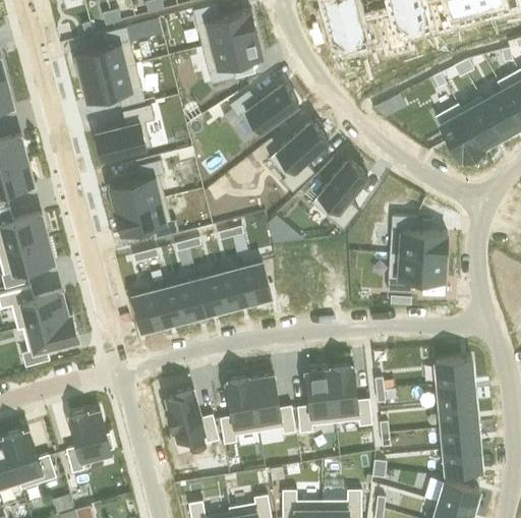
[(153,0),(151,0),(145,2),(148,13),(156,11),(153,0)]
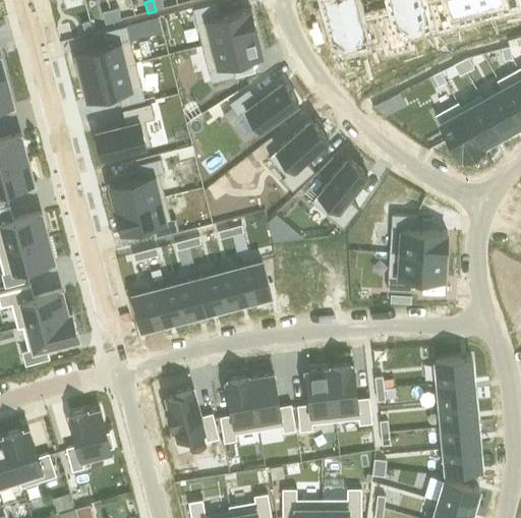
[(161,0),(153,0),(156,11),(164,9),(161,0)]
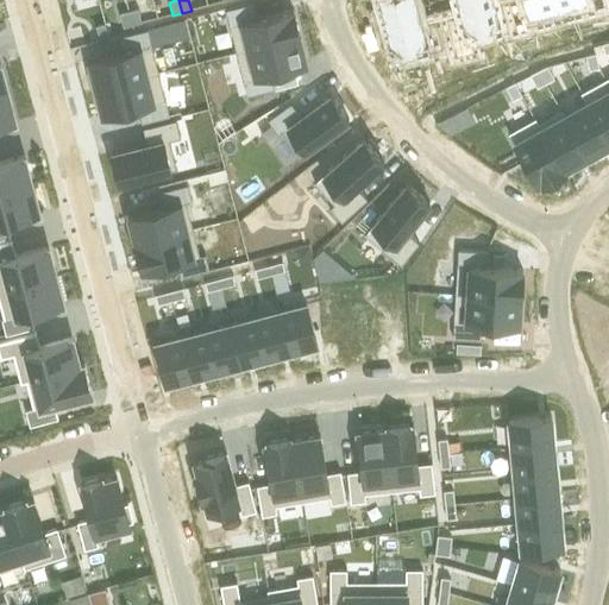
[(380,0),(384,18),(380,19),(384,38),(390,37),(396,63),(443,51),(435,23),(419,26),(412,0),(380,0)]
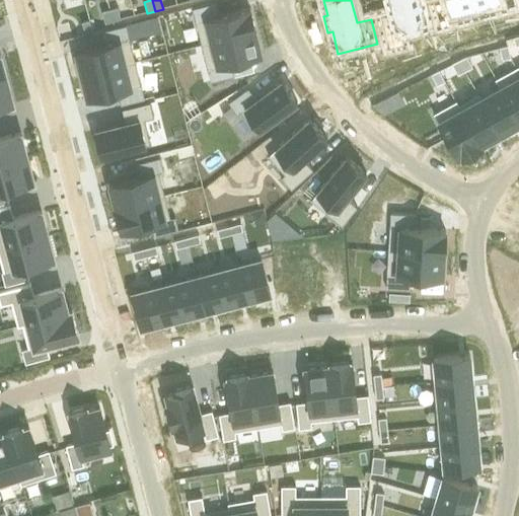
[(389,0),(393,13),(380,16),(389,50),(404,46),(401,37),(426,30),(418,0),(389,0)]
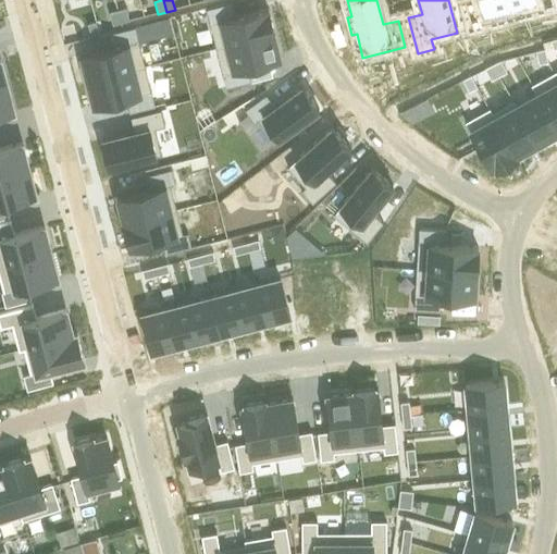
[(477,0),(466,3),(473,28),(512,19),(511,13),(510,13),(507,0),(477,0)]
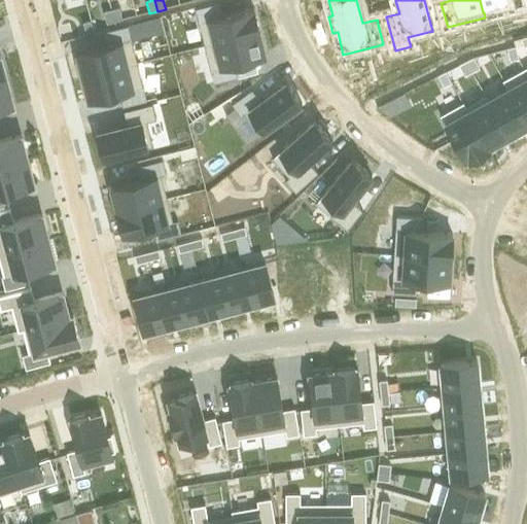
[(480,0),(483,12),(484,12),(506,6),(507,11),(522,7),(520,0),(480,0)]
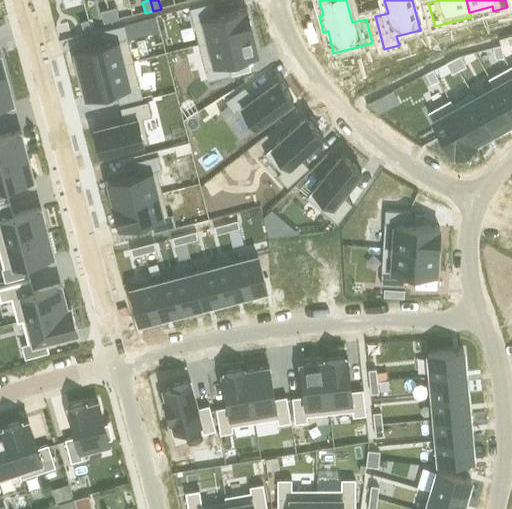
[(213,4),(189,10),(199,47),(252,34),(246,10),(216,17),(213,4)]
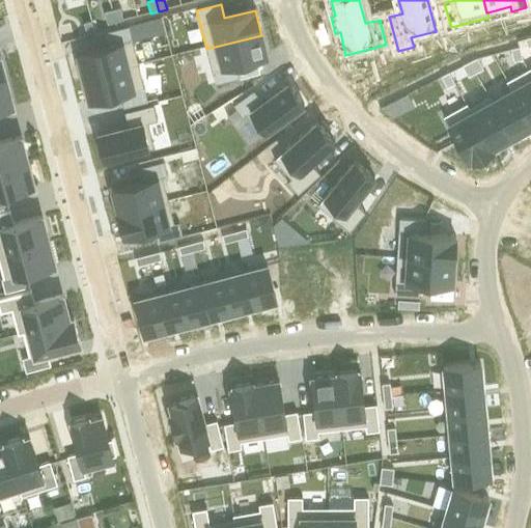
[(120,8),(112,11),(115,23),(123,21),(120,8)]
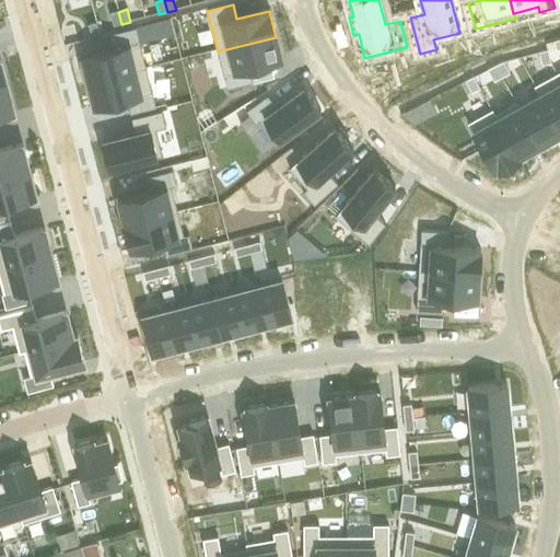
[(118,12),(109,14),(113,26),(121,24),(118,12)]
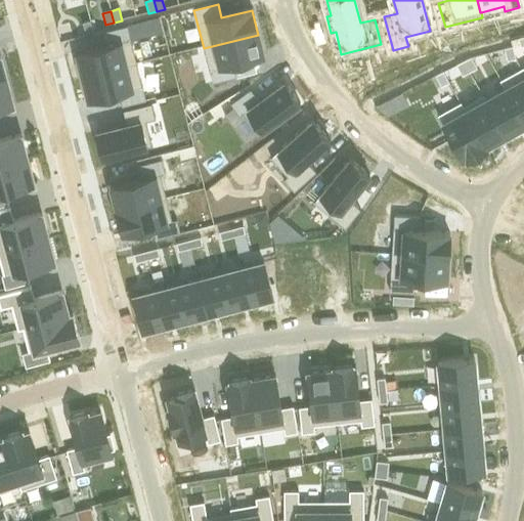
[(89,16),(81,18),(84,31),(92,29),(89,16)]
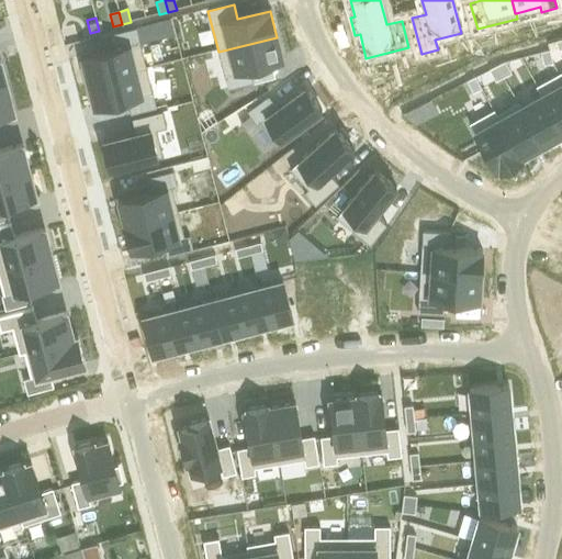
[(83,67),(79,68),(83,86),(146,69),(136,29),(111,35),(114,51),(81,58),(83,67)]
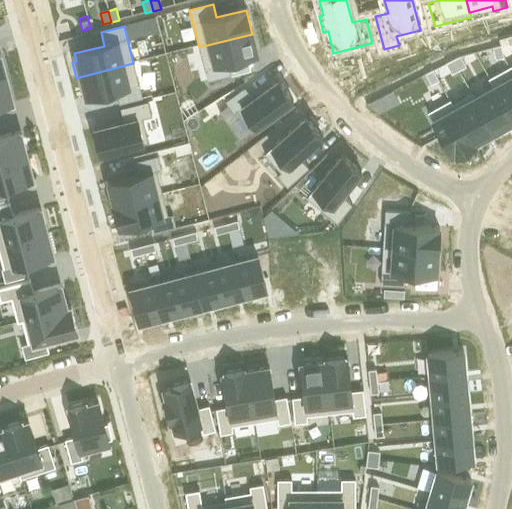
[(252,34),(199,47),(208,83),(231,77),(228,64),(258,56),(252,34)]
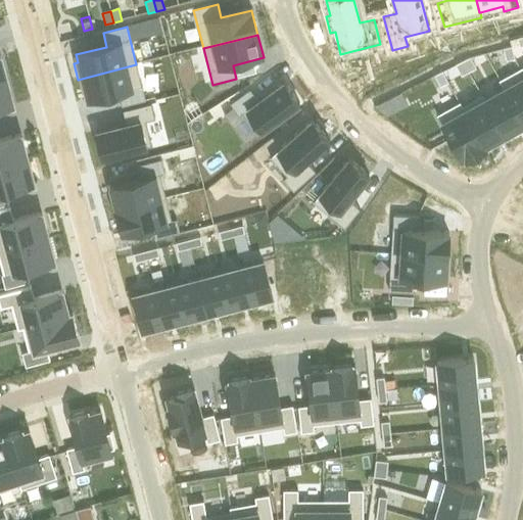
[(515,59),(512,47),(503,49),(506,61),(515,59)]
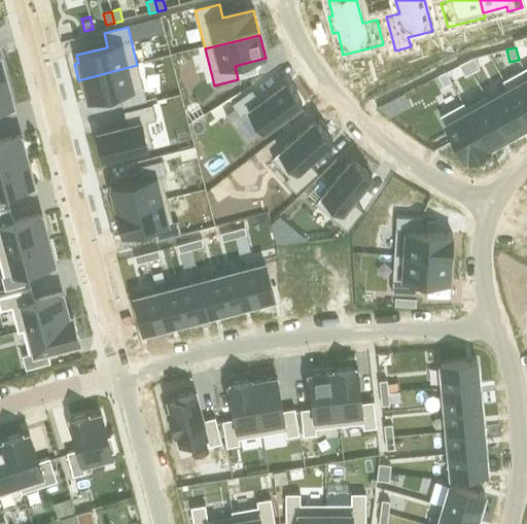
[(480,70),(473,59),(466,63),(471,73),(480,70)]
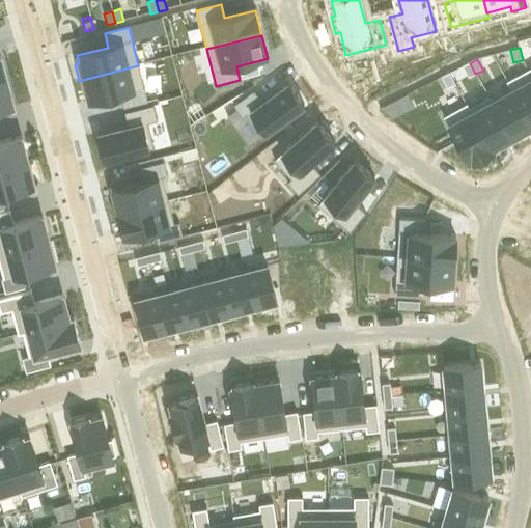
[(470,63),(463,66),(468,78),(475,74),(470,63)]
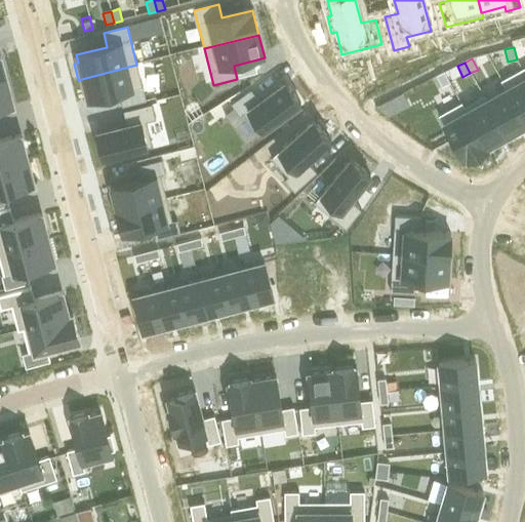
[(136,65),(78,80),(82,94),(85,94),(86,93),(88,102),(119,94),(122,108),(146,102),(136,65)]
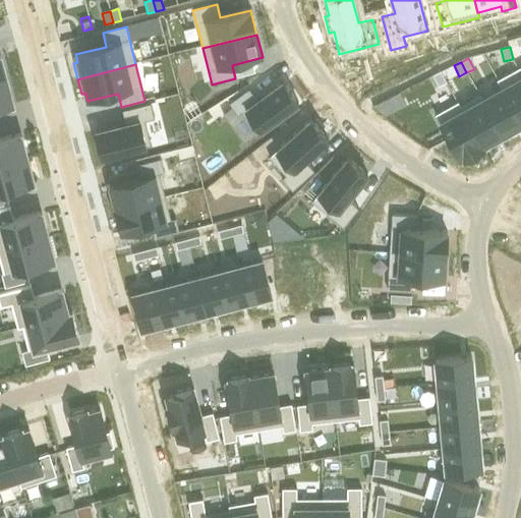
[(520,74),(518,69),(498,80),(520,122),(520,74)]
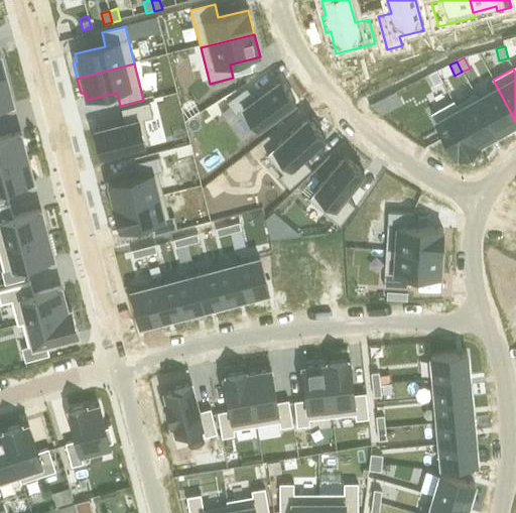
[(436,72),(428,76),(434,87),(441,83),(436,72)]
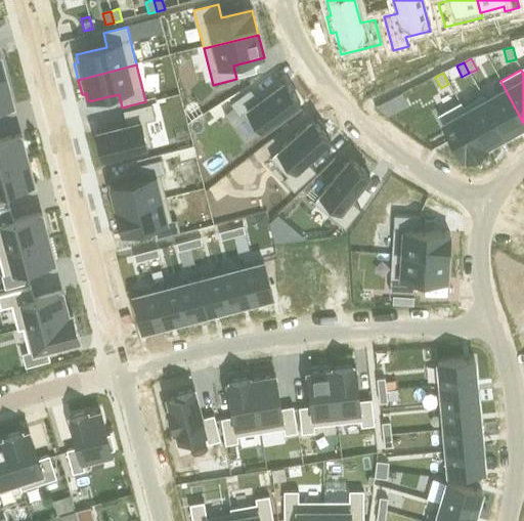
[(483,96),(506,137),(523,126),(523,123),(500,81),(499,81),(505,90),(486,100),(483,96)]
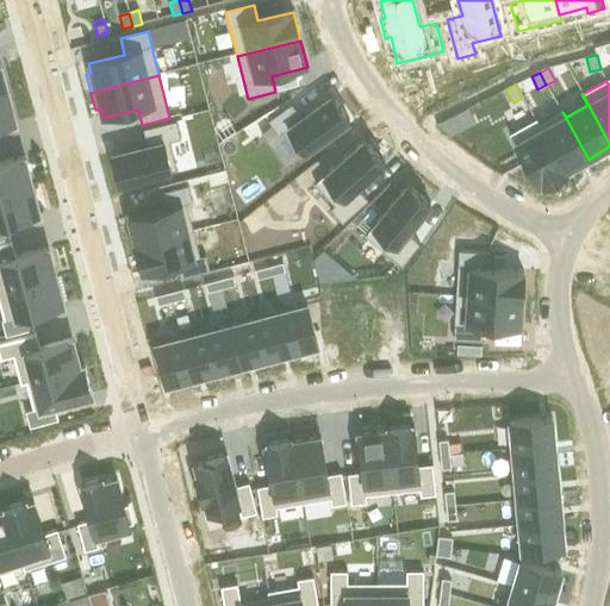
[(7,97),(0,99),(0,129),(16,125),(7,97)]
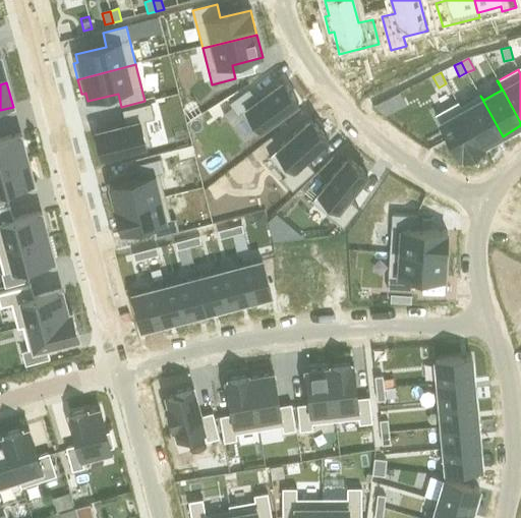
[(248,90),(229,105),(237,116),(241,113),(256,134),(298,105),(283,82),(257,102),(248,90)]
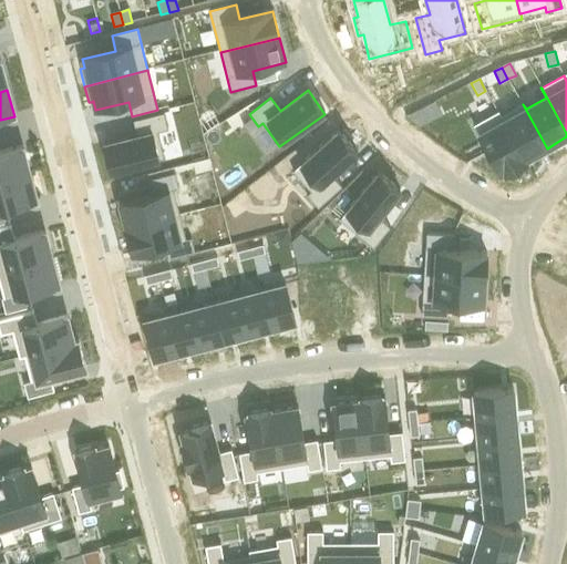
[(498,112),(497,112),(526,163),(525,161),(547,149),(523,104),(501,116),(498,112)]
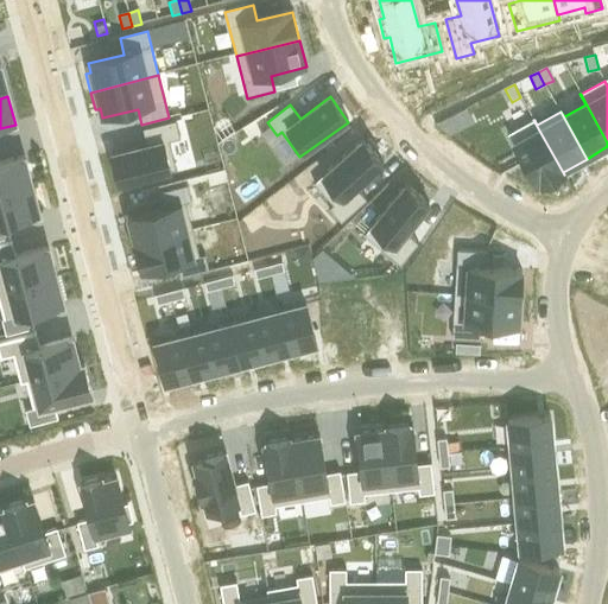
[(448,116),(436,122),(436,124),(449,134),(455,131),(448,118),(448,116)]
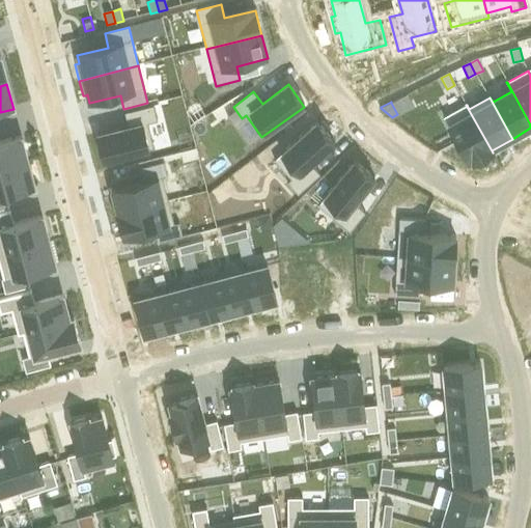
[(466,105),(443,117),(469,163),(471,162),(473,164),(493,153),(466,105)]
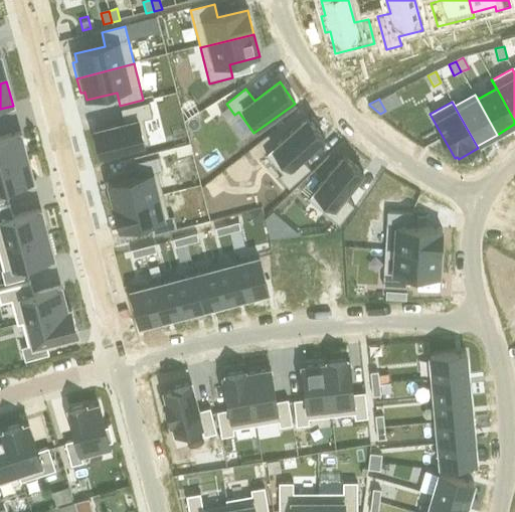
[(125,124),(95,131),(101,157),(149,145),(143,121),(153,119),(149,104),(121,111),(125,124)]
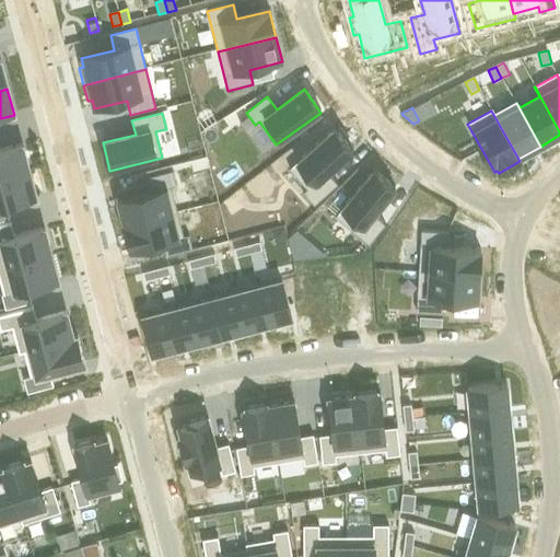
[(334,130),(289,170),(306,190),(303,194),(314,206),(338,185),(327,174),(352,151),(334,130)]
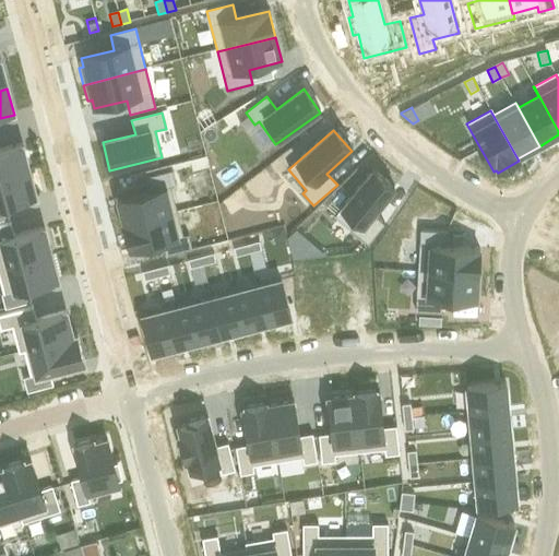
[(0,179),(30,173),(22,146),(0,151),(0,179)]
